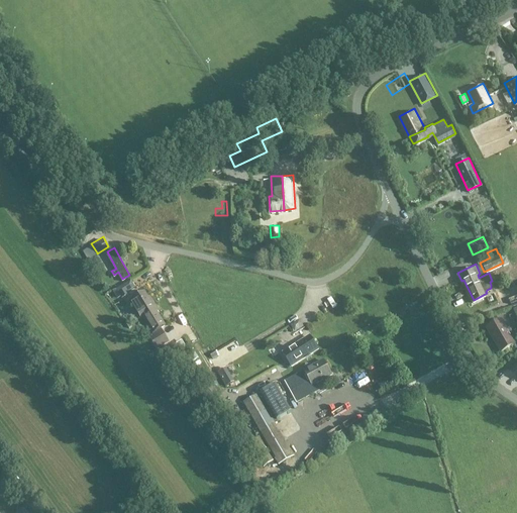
[(131,278),(116,287),(112,290),(114,293),(119,291),(122,296),(129,292),(128,290),(135,285),(131,278)]
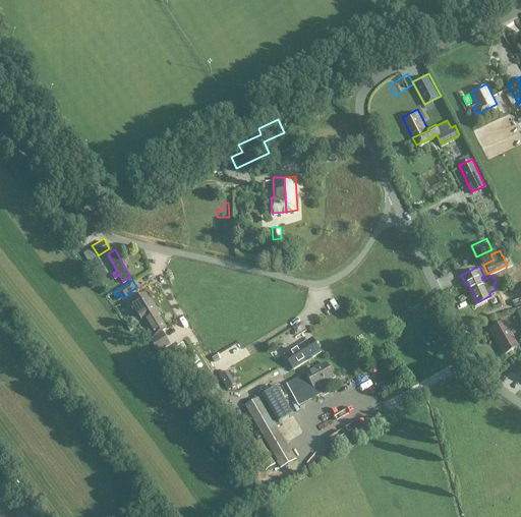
[(134,299),(155,333),(166,326),(146,292),(134,299)]
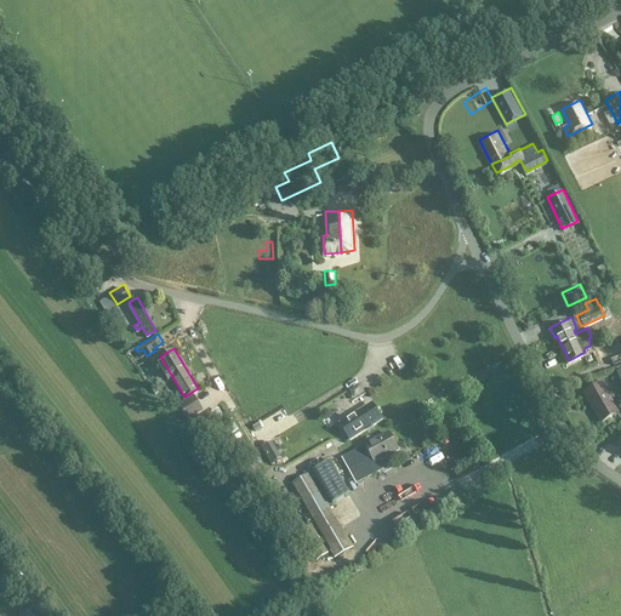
[(345,385),(357,378),(353,371),(341,377),(345,385)]
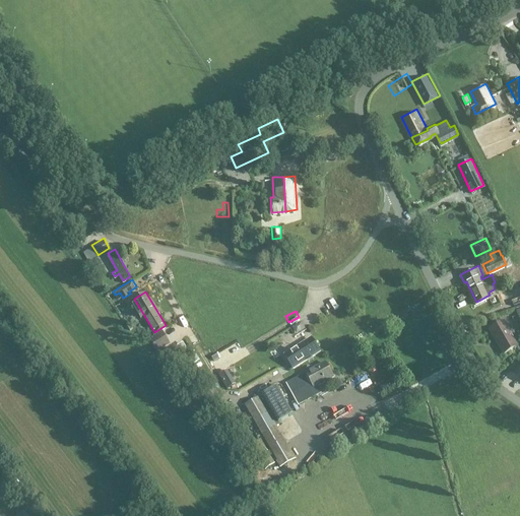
[(504,350),(518,343),(515,338),(518,336),(513,327),(510,328),(504,318),(491,326),(504,350)]
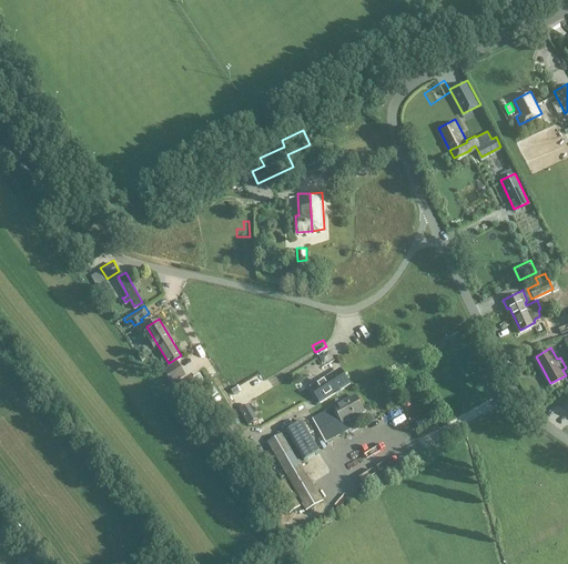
[(186,373),(176,359),(163,368),(172,382),(186,373)]
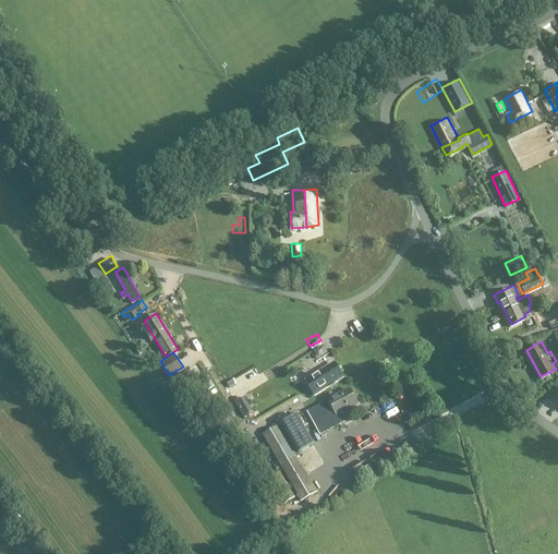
[(315,393),(323,387),(342,375),(334,361),(314,373),(306,378),(315,393)]
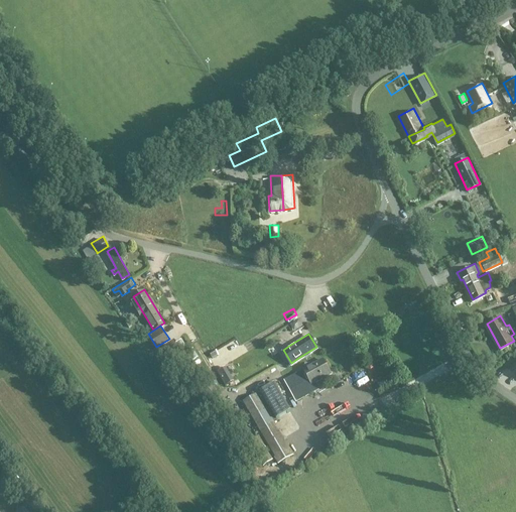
[(185,363),(198,354),(195,349),(191,351),(185,344),(175,352),(180,359),(181,359),(185,363)]
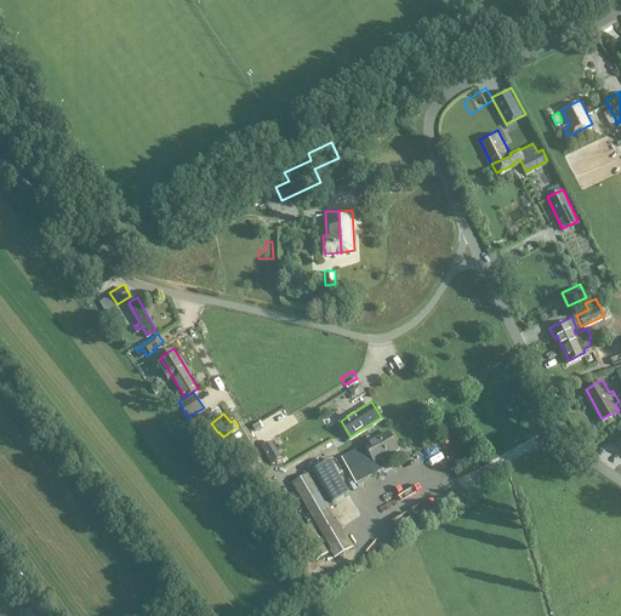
[(199,418),(192,423),(197,433),(205,427),(199,418)]
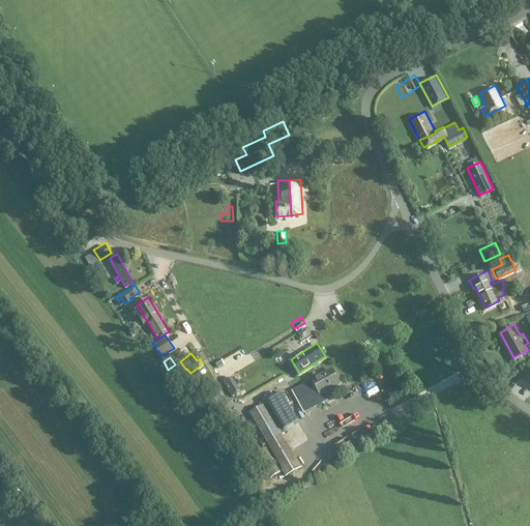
[(388,362),(382,367),(386,373),(392,369),(388,362)]
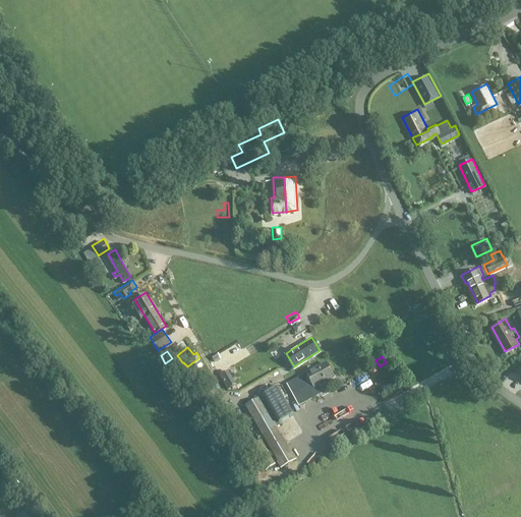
[(334,375),(327,360),(287,382),(293,393),(312,382),(314,386),(334,375)]
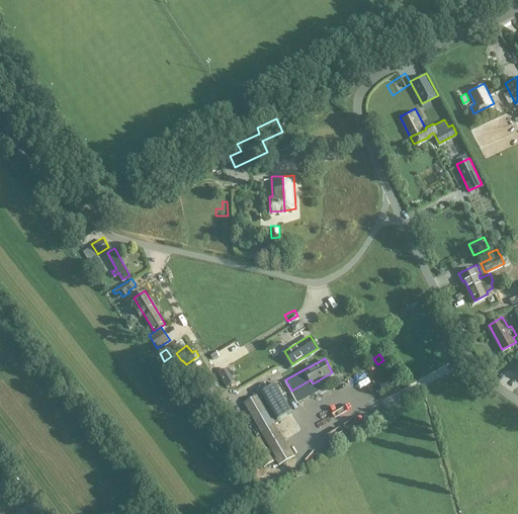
[(219,370),(227,383),(235,379),(227,366),(219,370)]
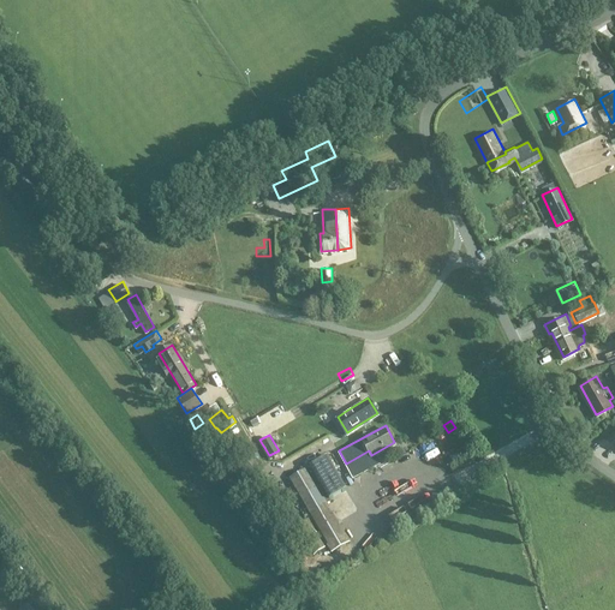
[(413,455),(427,447),(422,441),(410,449),(413,455)]
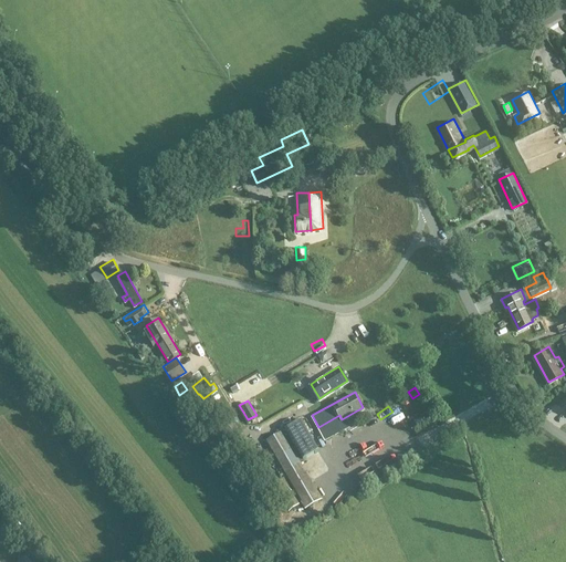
[(213,414),(251,467),(262,459),(243,430),(242,432),(224,407),(213,414)]
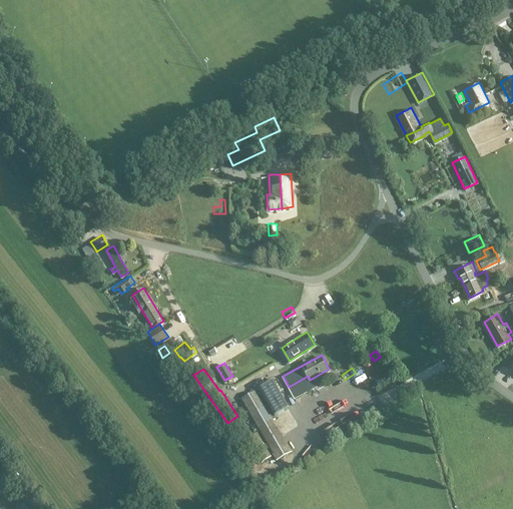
[(274,379),(259,388),(275,415),(289,406),(274,379)]
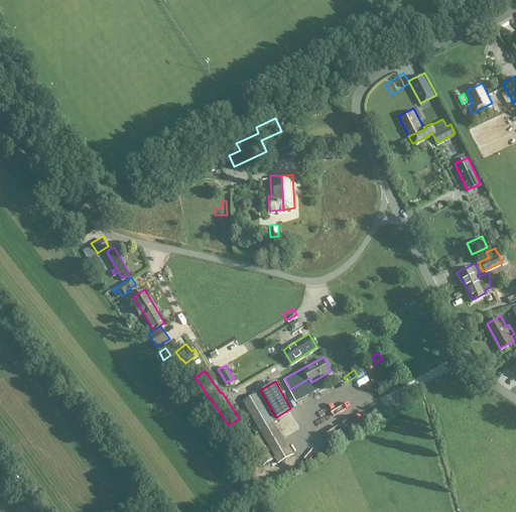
[(257,391),(242,399),(279,462),(293,454),(257,391)]
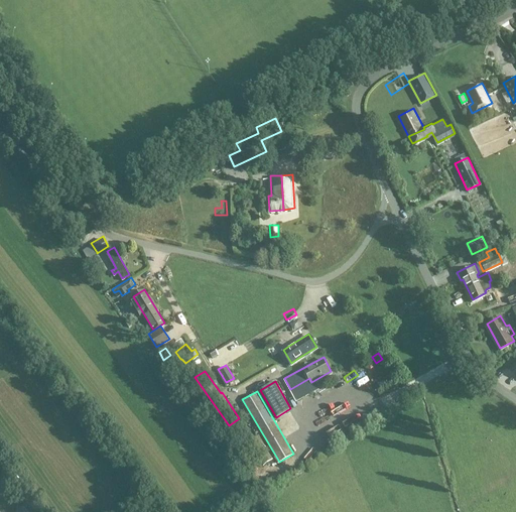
[(344,414),(343,411),(348,409),(343,396),(334,399),(340,416),(344,414)]
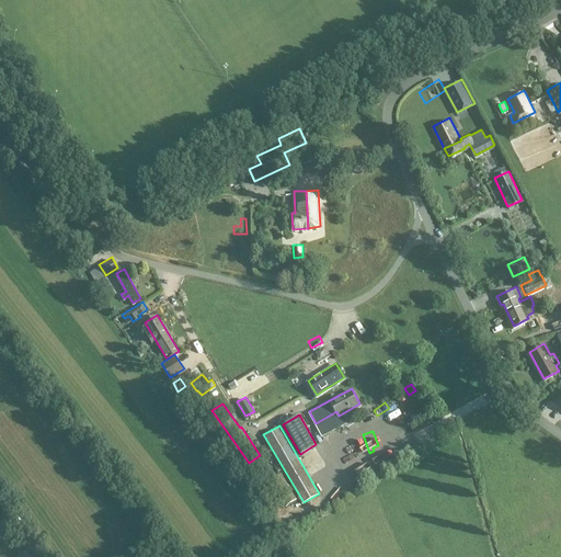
[(289,484),(282,470),(266,479),(278,499),(282,498),(286,506),(297,499),(288,484),(289,484)]
